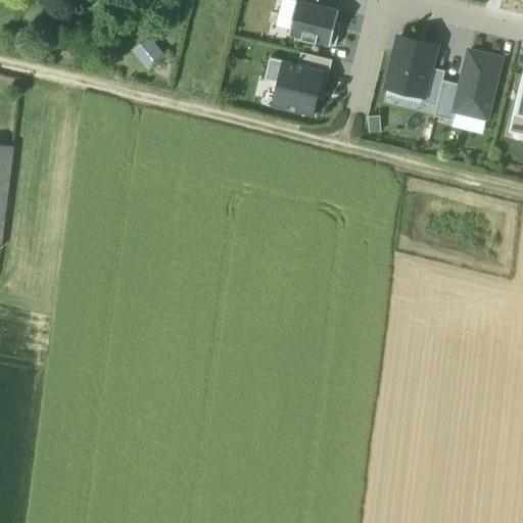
[(334,35),(339,11),(317,6),(296,2),(289,37),(335,48),(338,36),(334,35)]
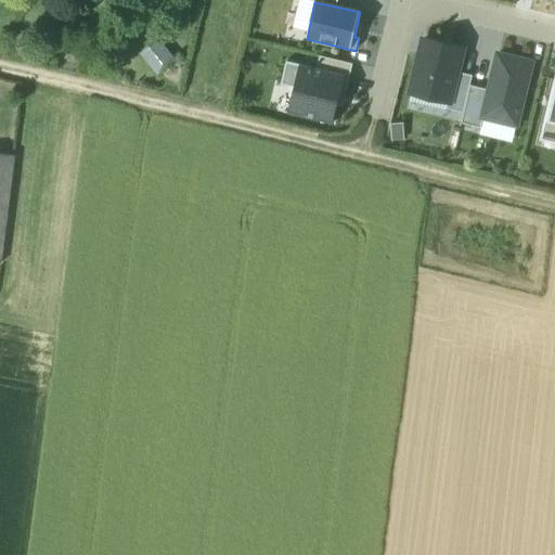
[(456,73),(463,50),(423,40),(410,92),(450,102),(456,73)]
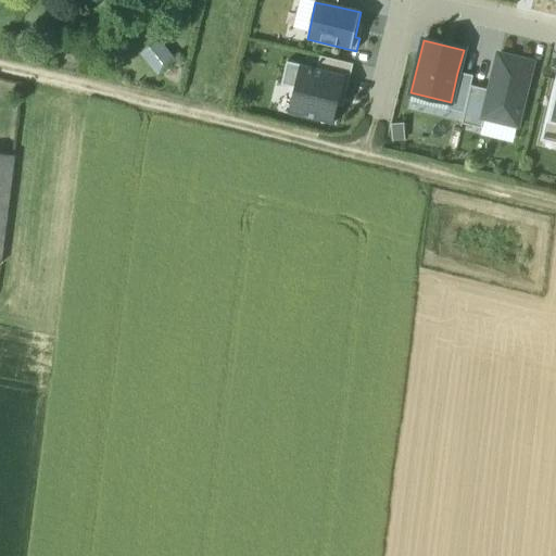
[(488,90),(481,121),(517,129),(533,62),(497,53),(488,90)]
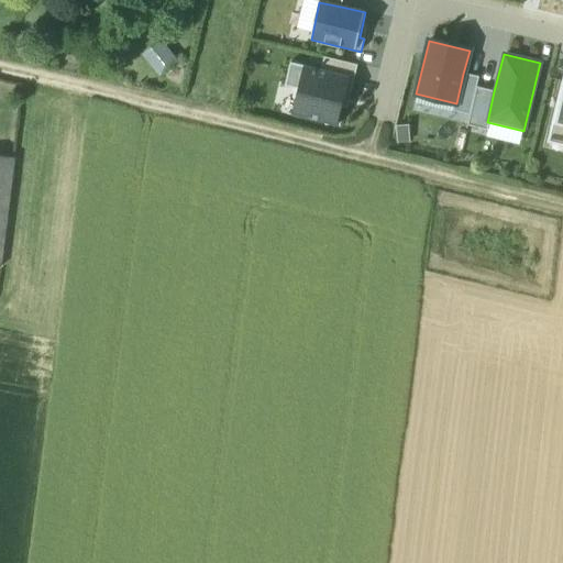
[(357,66),(324,58),(321,70),(349,77),(348,85),(353,86),(357,66)]
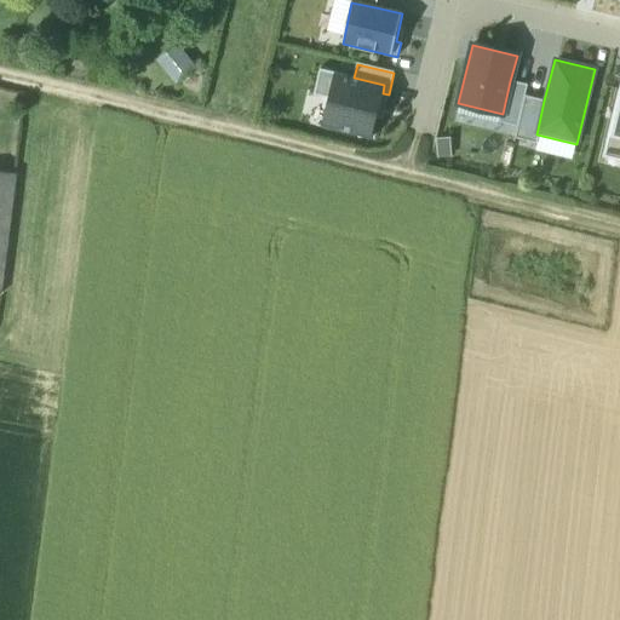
[(327,98),(333,73),(320,69),(314,95),(327,98)]
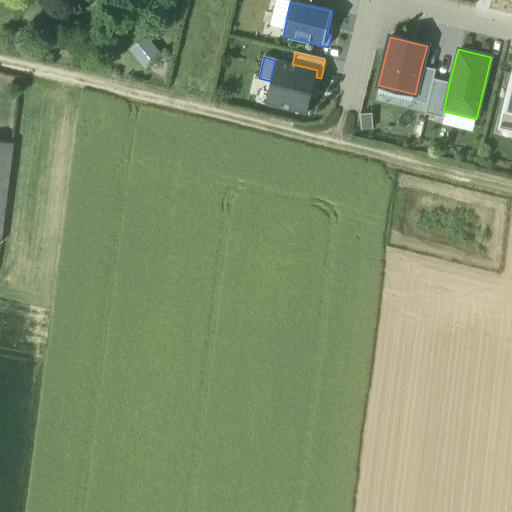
[(292,64),(275,60),(270,81),(264,104),(306,114),(316,77),(317,70),(292,64)]
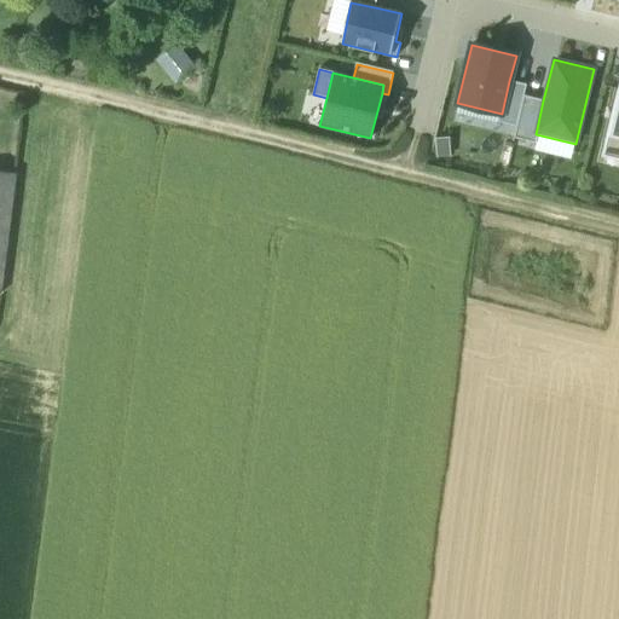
[(527,86),(509,81),(502,114),(499,125),(516,128),(524,97),(527,86)]
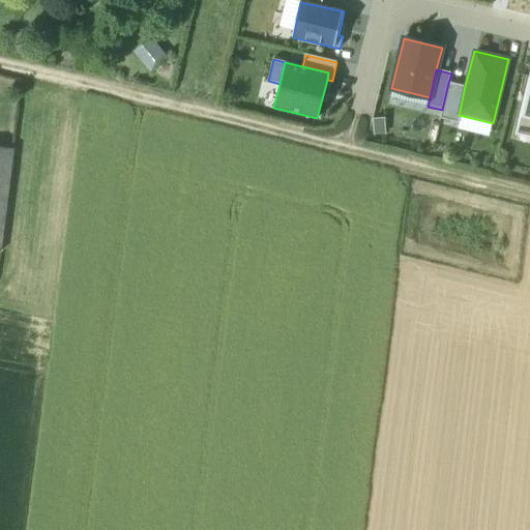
[(529,74),(518,125),(529,127),(529,74)]
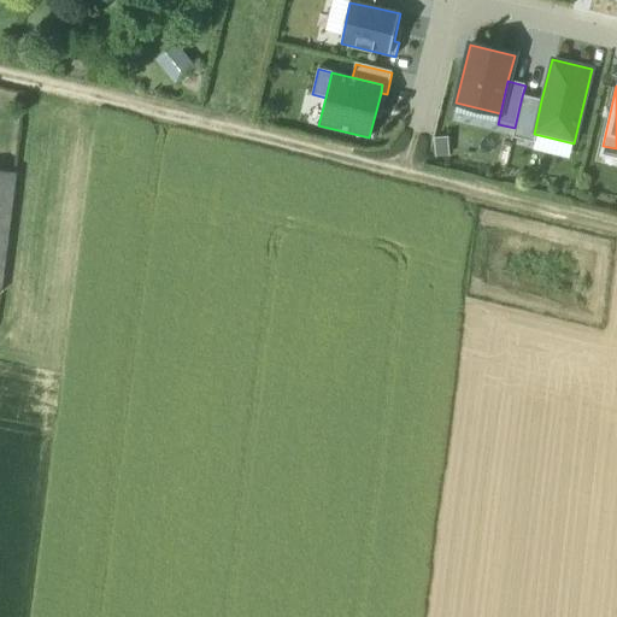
[(541,100),(522,97),(515,128),(512,137),(532,142),(534,134),(541,100)]
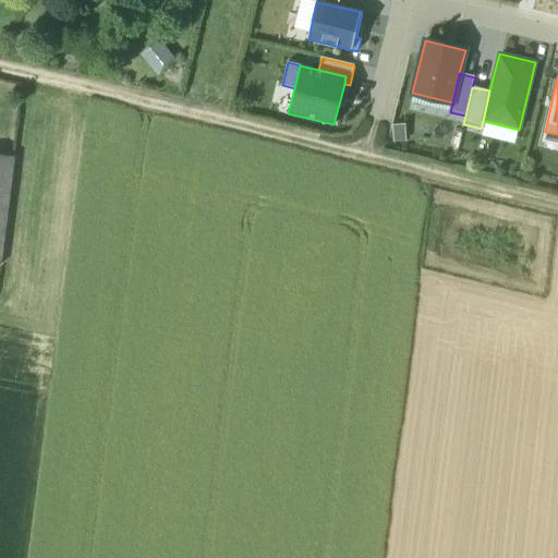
[(0,264),(13,157),(0,155),(0,264)]
